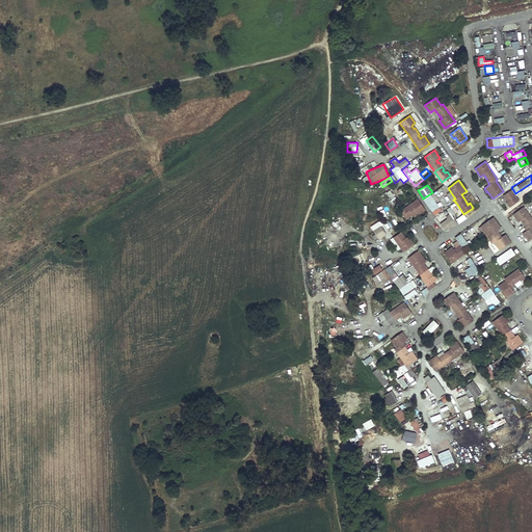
[(392,202),(396,198),(391,190),(386,193),(392,202)]
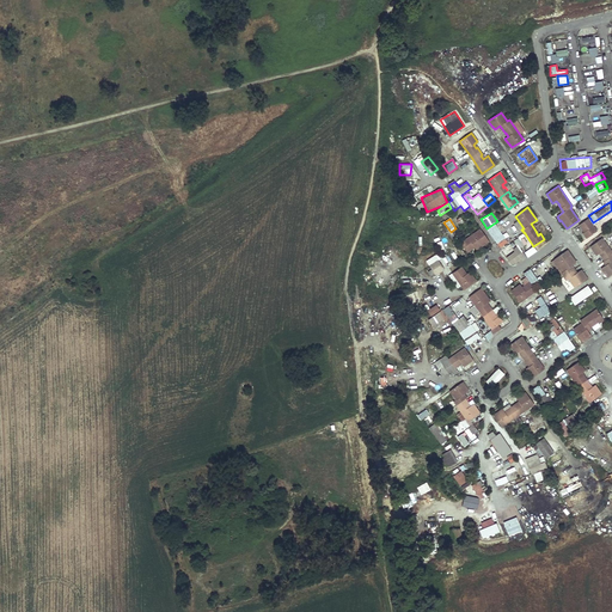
[(588,219),(579,225),(581,228),(582,228),(585,232),(582,233),(586,239),(597,231),(588,219)]
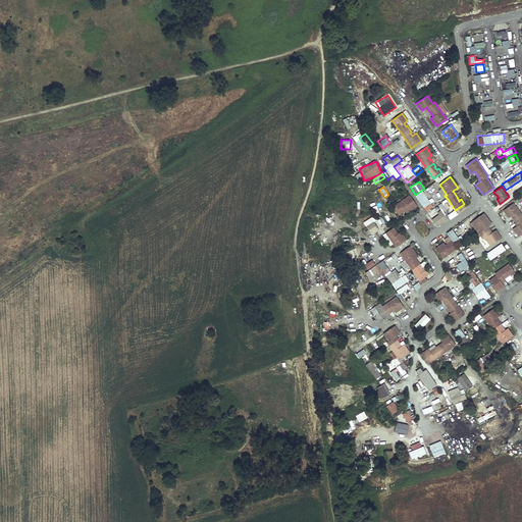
[(422,191),(415,196),(426,211),(433,206),(422,191)]
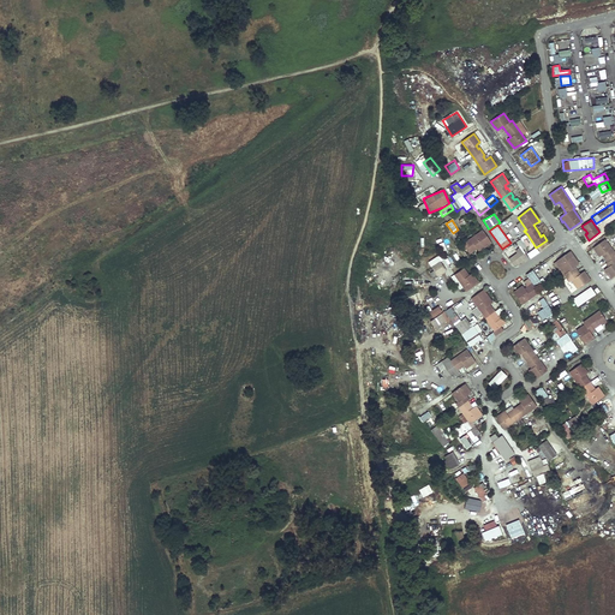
[(483,231),(463,245),(469,252),(469,254),(473,251),(472,250),(476,248),(478,251),(491,243),(483,231)]
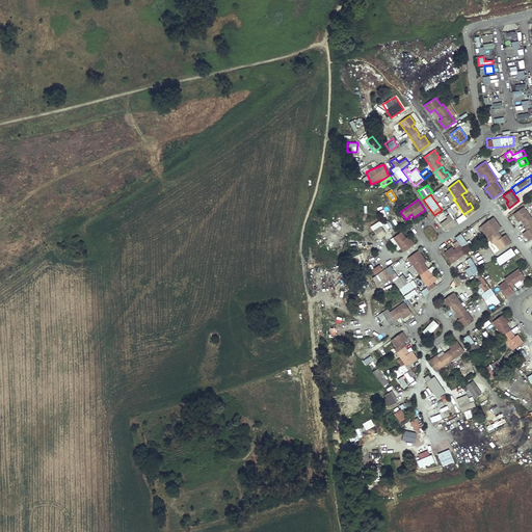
[(446,231),(457,223),(453,215),(456,213),(452,206),(445,210),(446,211),(437,217),(446,231)]
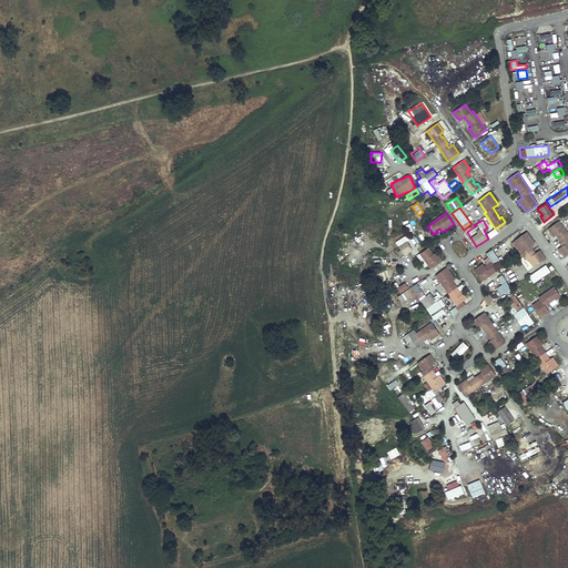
[(567,234),(558,221),(547,230),(554,237),(557,235),(559,239),(558,239),(563,245),(557,249),(564,257),(567,253),(567,234)]
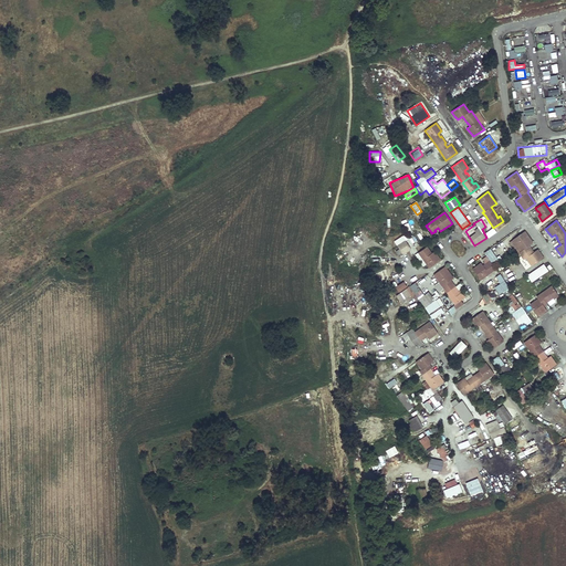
[(524,232),(513,240),(521,251),(519,253),(524,260),(525,258),(532,266),(542,259),(540,254),(537,250),(533,253),(528,245),(532,243),(531,240),(530,241),(524,232)]
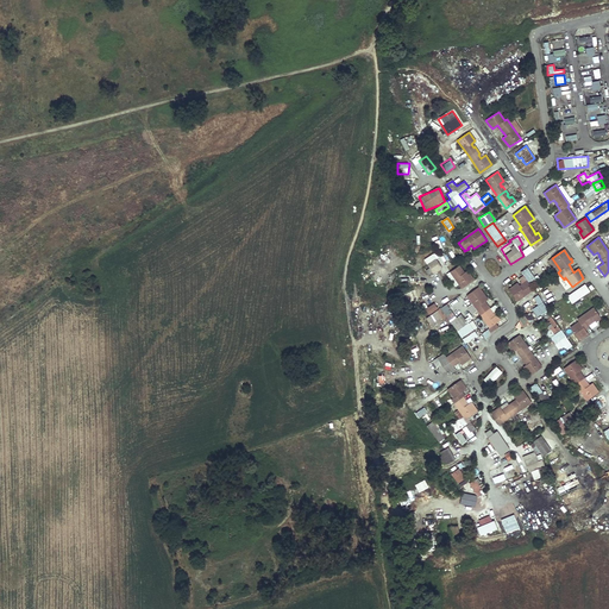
[(437,258),(438,258),(435,252),(424,258),(429,269),(426,270),(429,276),(443,269),(437,258)]
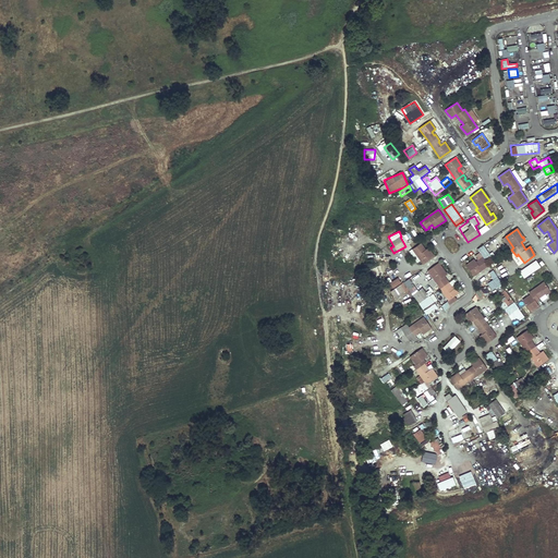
[(420,243),(412,249),(423,264),(434,256),(427,249),(424,251),(422,247),(423,247),(420,243)]
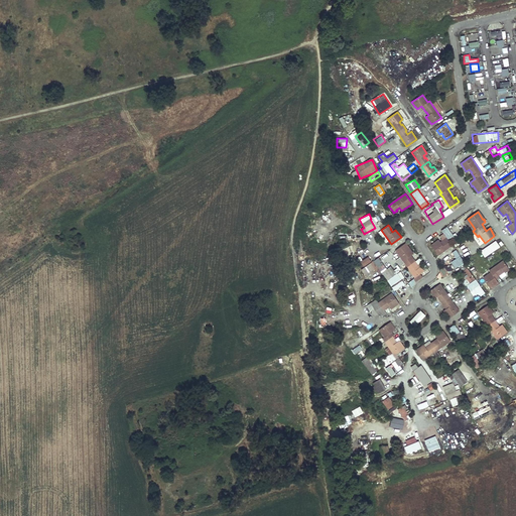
[(447,226),(441,230),(448,241),(455,237),(447,226)]
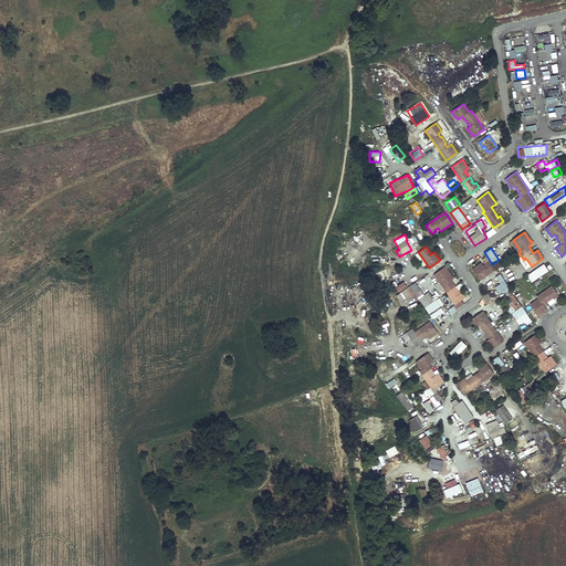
[(69,260),(64,263),(69,271),(75,269),(74,263),(82,260),(80,254),(74,257),(73,253),(67,257),(69,260)]
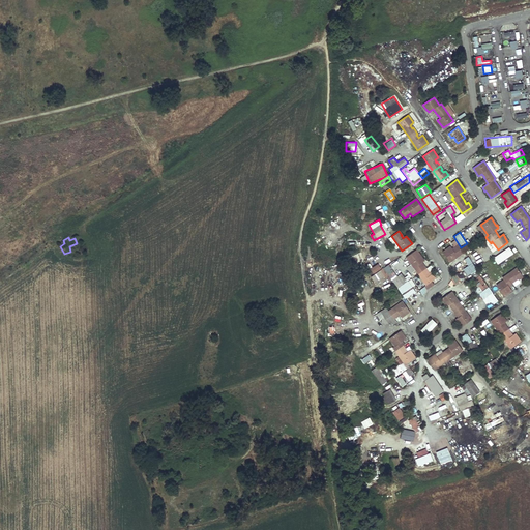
[(450,246),(443,252),(449,262),(464,252),(459,244),(454,246),(455,247),(452,249),(450,246)]
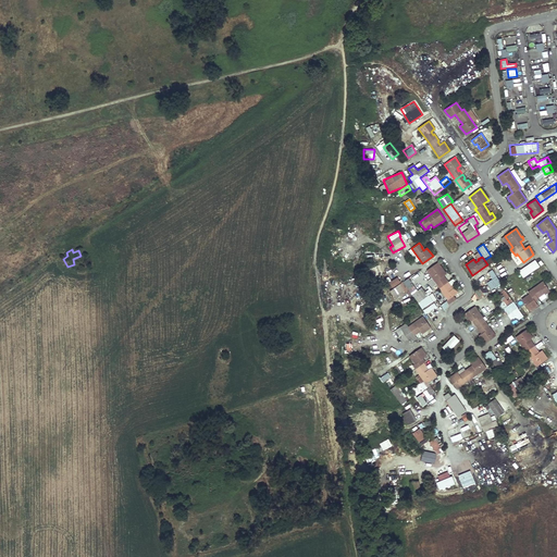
[(518,271),(523,277),(541,267),(535,259),(518,271)]
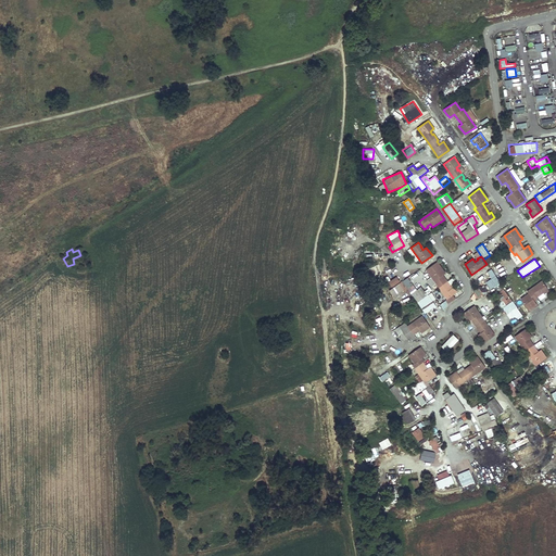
[(437,262),(426,269),(439,288),(446,299),(456,292),(453,288),(451,289),(447,286),(449,286),(444,278),(443,279),(441,276),(444,274),(437,262)]
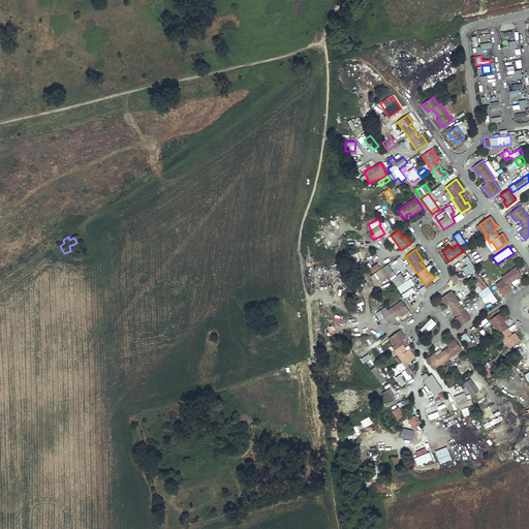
[(455,283),(476,269),(467,256),(463,258),(467,266),(450,277),(455,283)]
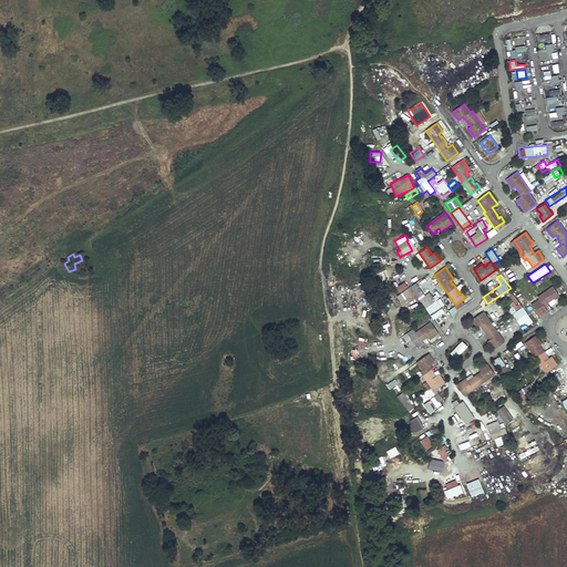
[(405,282),(395,287),(399,292),(408,288),(405,282)]
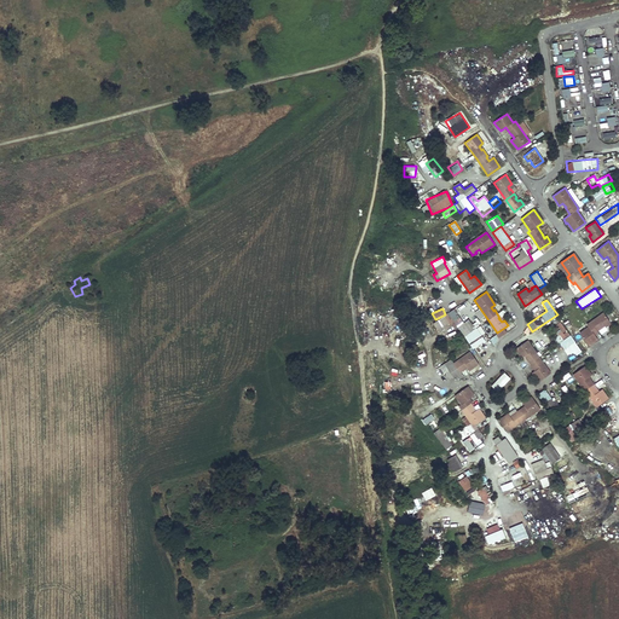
[(455,308),(447,313),(473,350),(486,340),(481,335),(485,333),(480,325),(476,329),(469,319),(464,322),(455,308)]
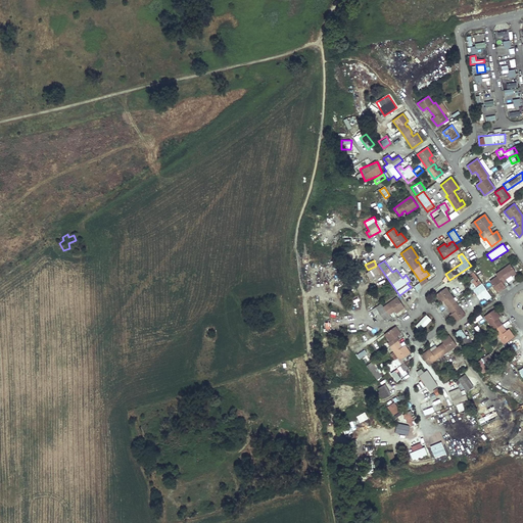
[(497,276),(489,281),(496,291),(501,289),(501,290),(505,287),(501,282),(508,277),(507,277),(510,275),(511,277),(516,273),(510,265),(495,274),(497,276)]
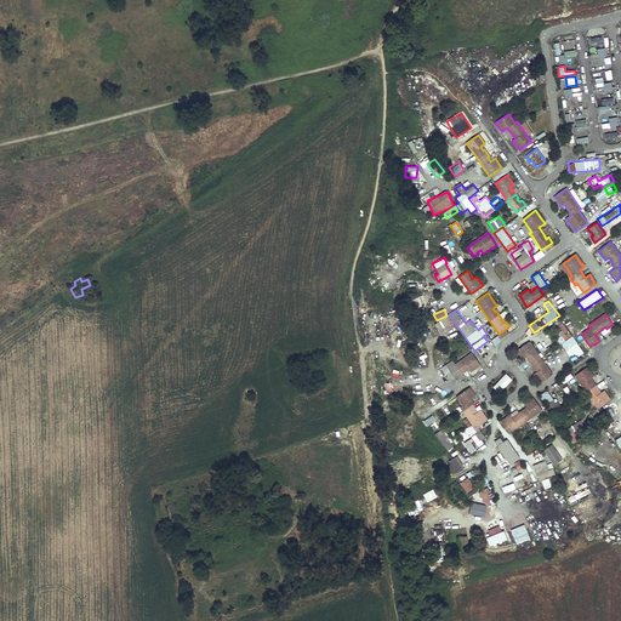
[(558,332),(565,341),(573,335),(559,319),(553,324),(560,331),(558,332)]
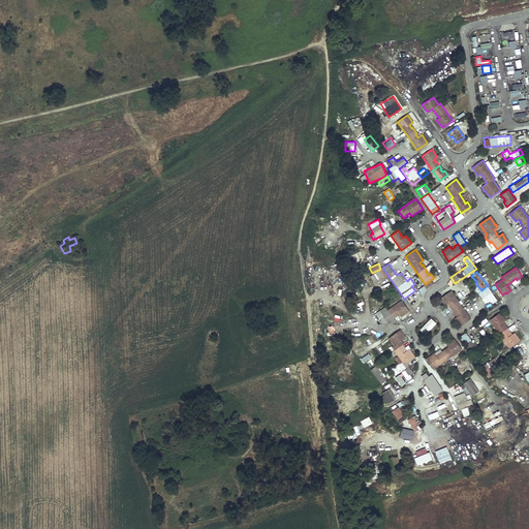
[(423,294),(427,289),(423,286),(418,291),(423,294)]
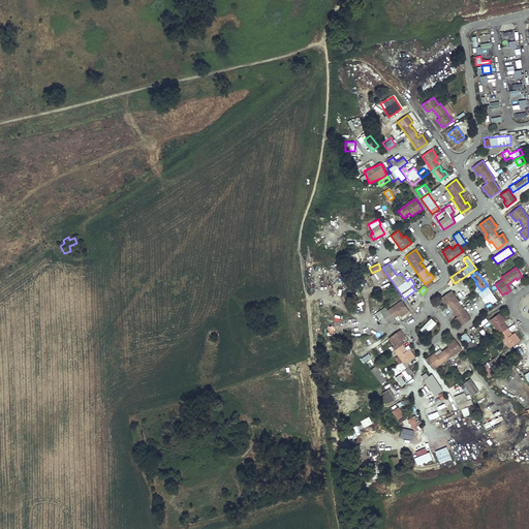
[(492,304),(497,301),(488,286),(478,292),(486,304),(490,301),(492,304)]
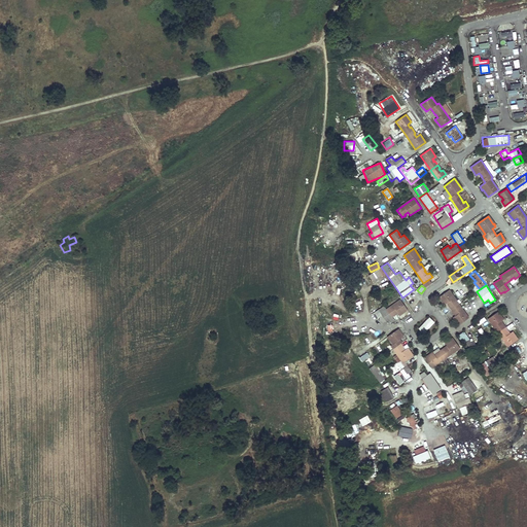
[(462,300),(470,293),(466,288),(459,294),(462,300)]
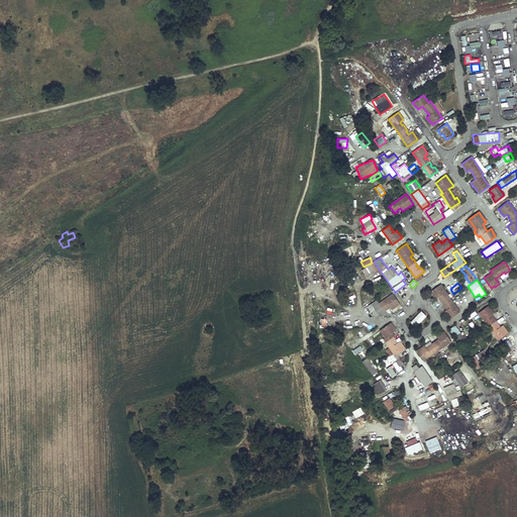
[(440,285),(430,292),(435,299),(438,297),(440,300),(442,303),(444,306),(447,309),(444,311),(449,319),(459,311),(449,298),(440,285)]
